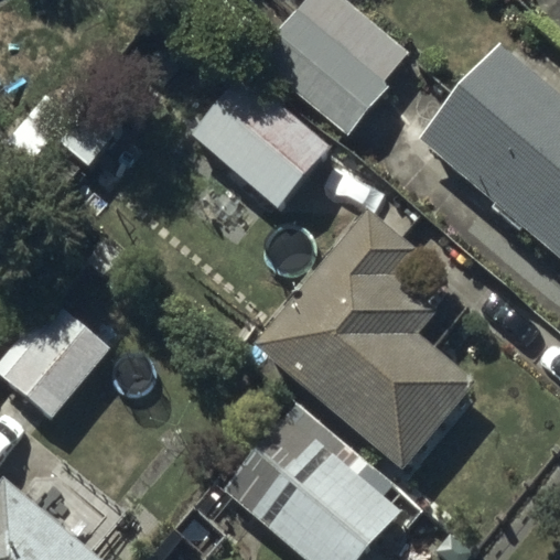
[(407,53),(343,0),(301,0),(252,57),(347,136),(390,84),(385,79),(407,53)]
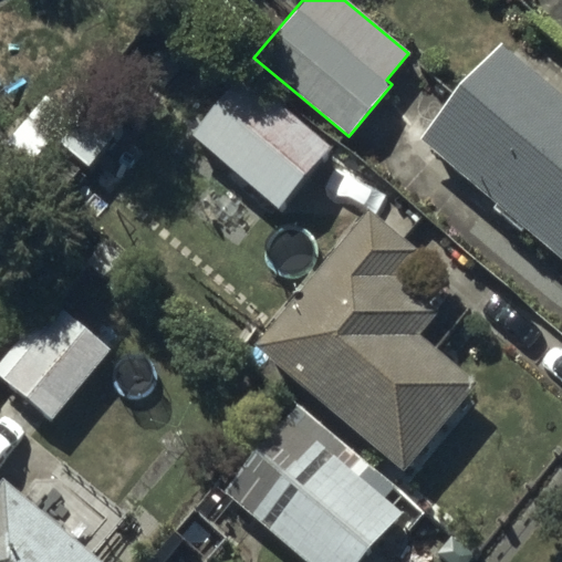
[(413,142),(489,204),(485,208),(514,232),(519,228),(561,263),(561,101),(492,45),(413,142)]
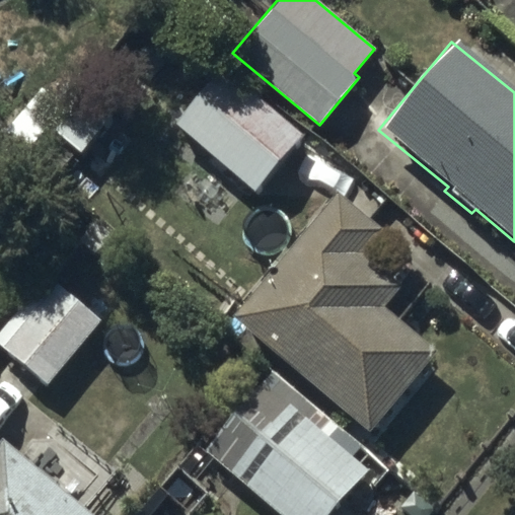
[(222,67),(174,125),(258,193),(305,134),(222,67)]
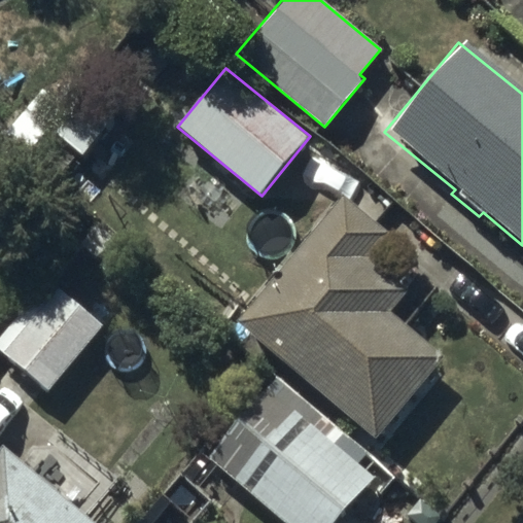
[(344,196),(238,320),(375,438),(443,357),(390,312),(409,291),(369,257),(388,234),(344,196)]
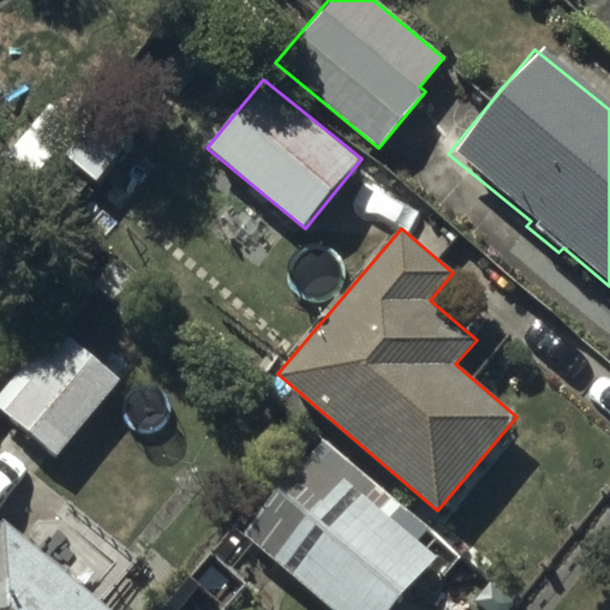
[(53,455),(119,377),(64,332),(25,377),(18,370),(0,390),(0,404),(4,407),(0,412),(53,455)]
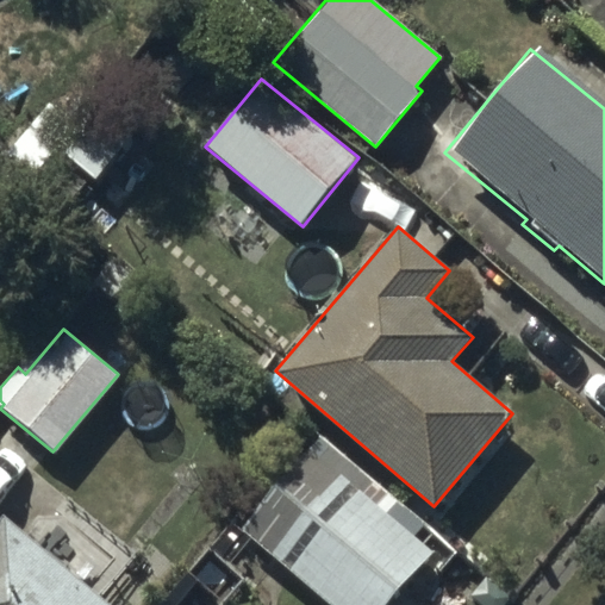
[(307,447),(239,526),(330,604),(386,604),(434,550),(376,500),(384,492),(351,463),(341,475),(307,447)]
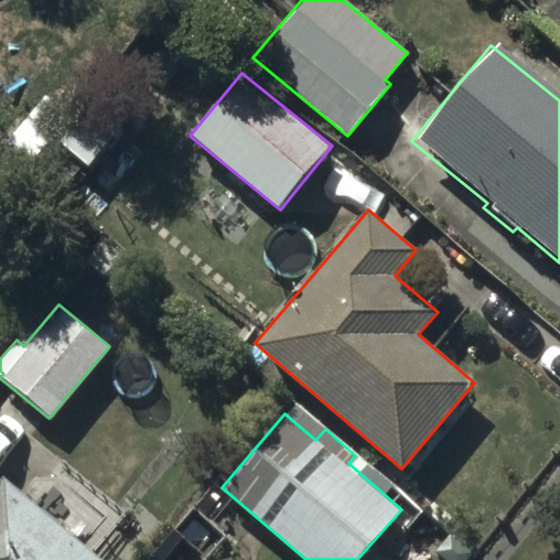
[(0,559),(95,559),(0,483),(0,559)]
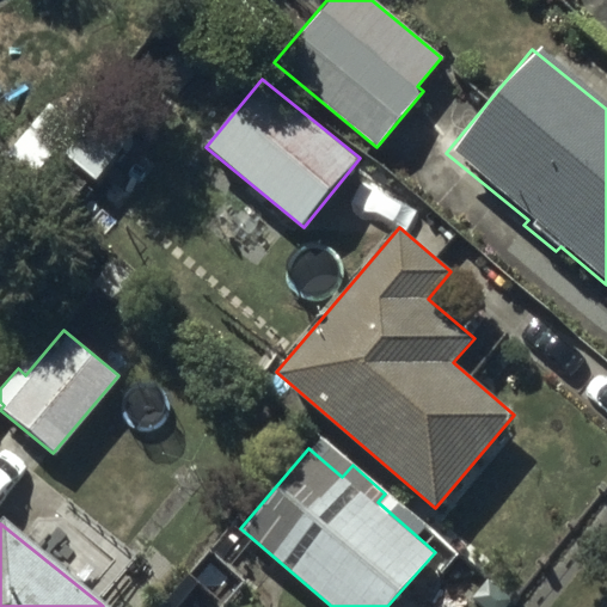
All buildings are outlined.
